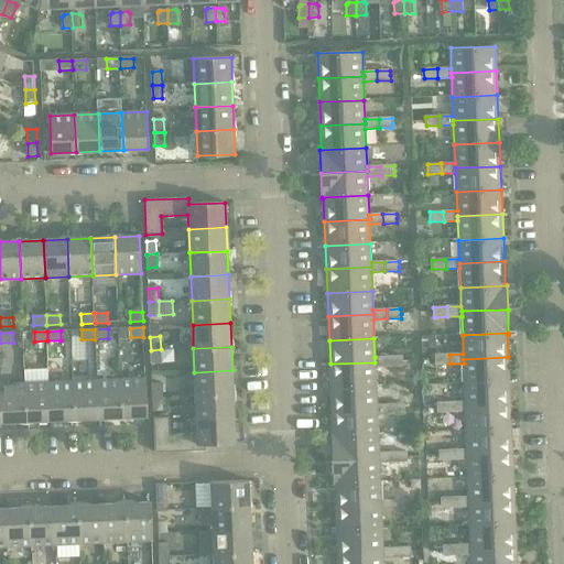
[(161,349),(151,350),(151,364),(161,362),(161,349)]
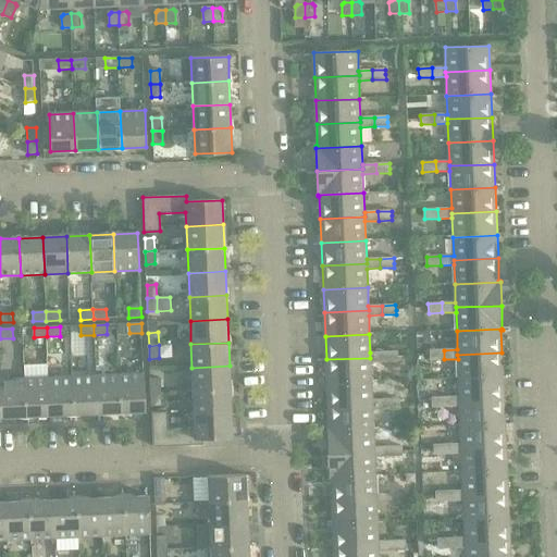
[(430,350),(431,360),(444,359),(444,350),(430,350)]
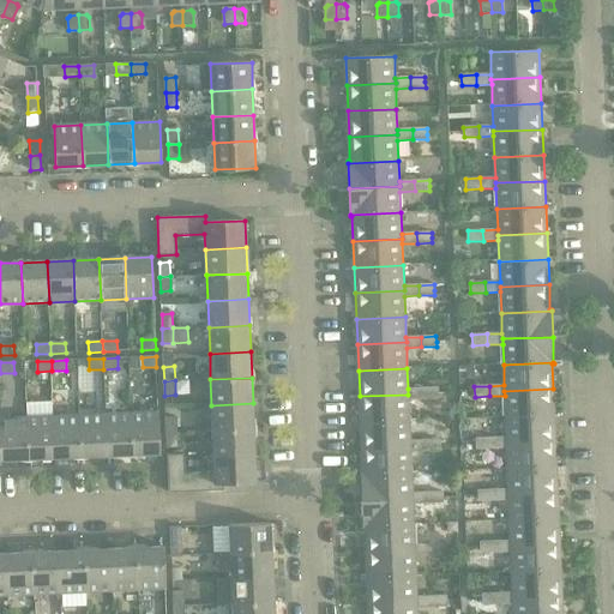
[(439,398),(438,393),(438,387),(423,389),(423,399),(439,398)]
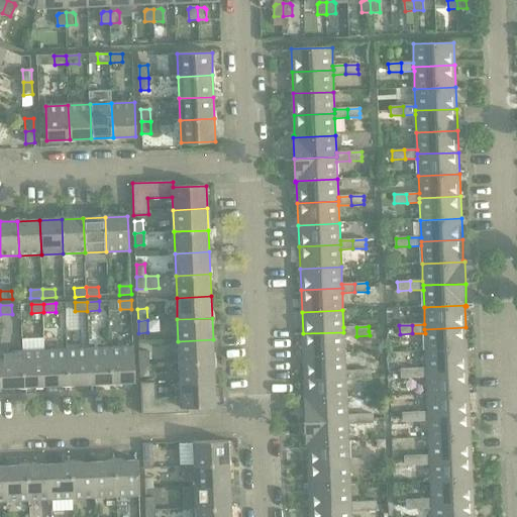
[(343,332),(303,333),(304,355),(344,353),(344,336),(356,336),(356,327),(343,327),(343,332)]
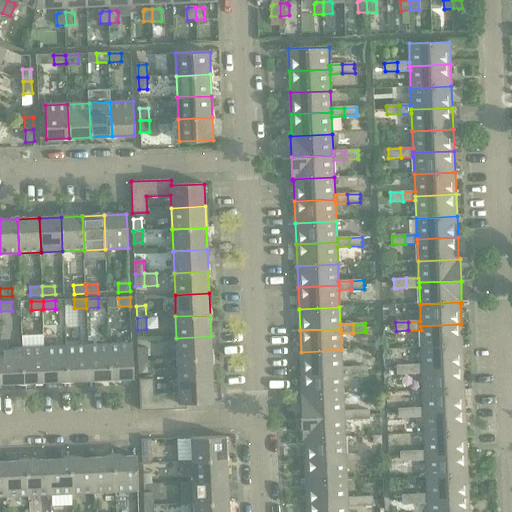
[(420,326),(421,330),(421,347),(462,345),(461,324),(420,326)]
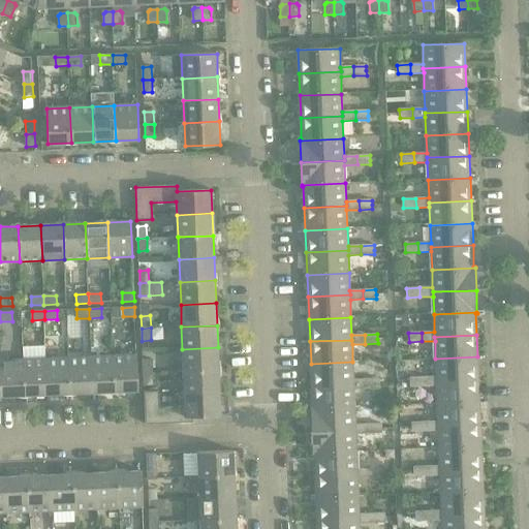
[(218,347),(182,349),(183,371),(219,370),(218,347)]
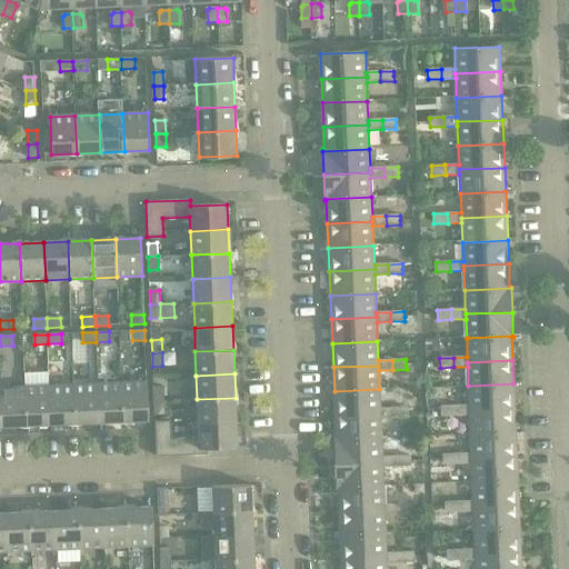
[(147,382),(121,383),(123,421),(148,420),(147,382)]
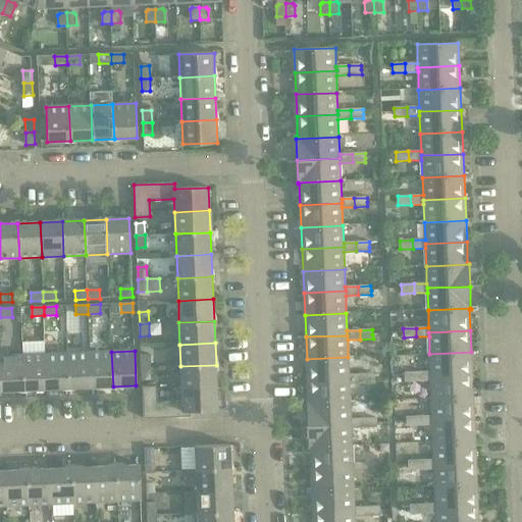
[(111,352),(90,353),(91,387),(113,386),(111,352)]
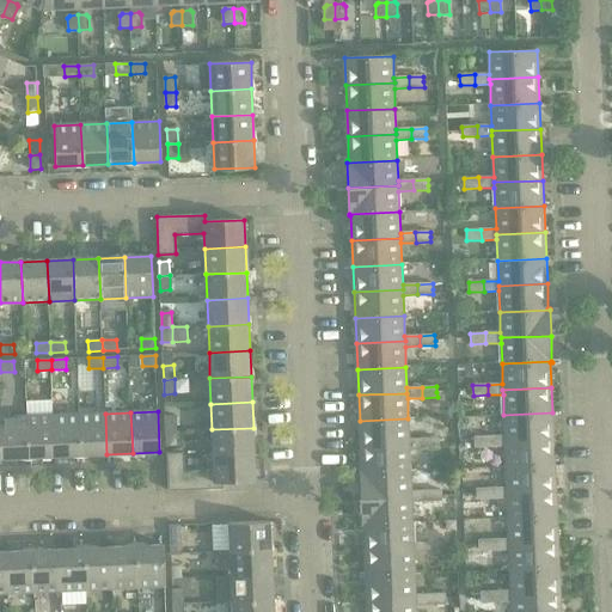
[(505,436),(490,436),(490,447),(505,446),(505,441),(554,439),(552,412),(503,415),(505,436)]
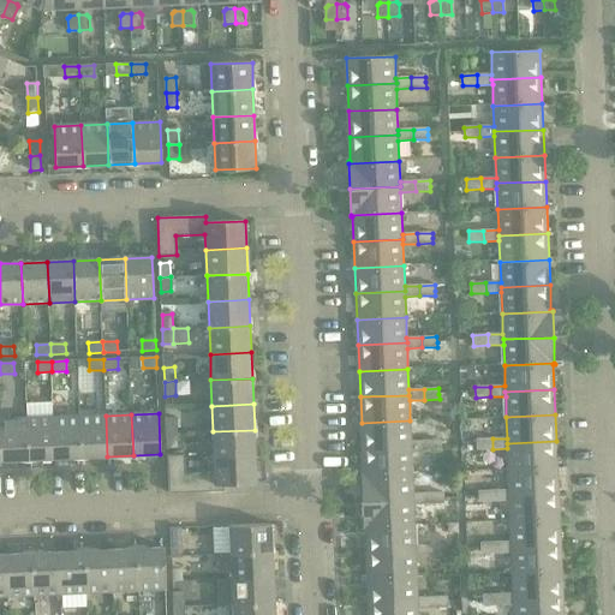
[(79,416),(53,417),(55,459),(82,458),(79,416)]
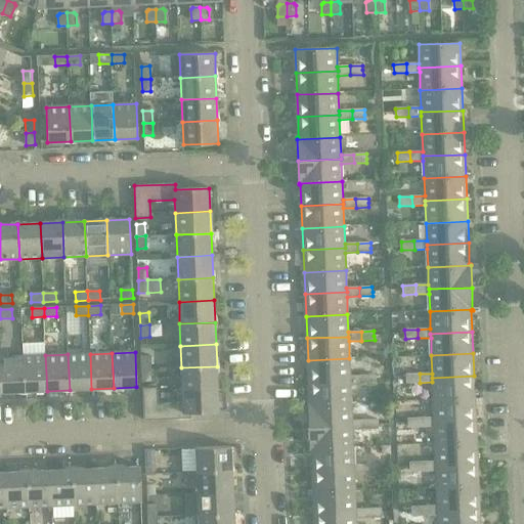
[(90,354),(68,354),(70,390),(91,389),(90,354)]
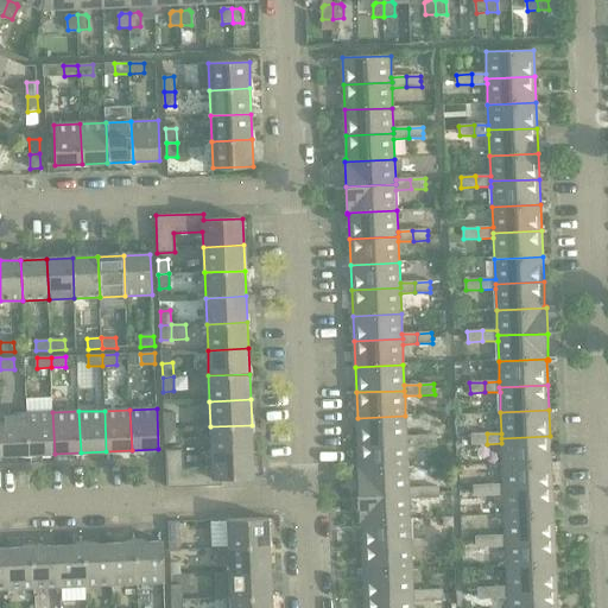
[(52,412),(26,413),(29,455),(55,454),(52,412)]
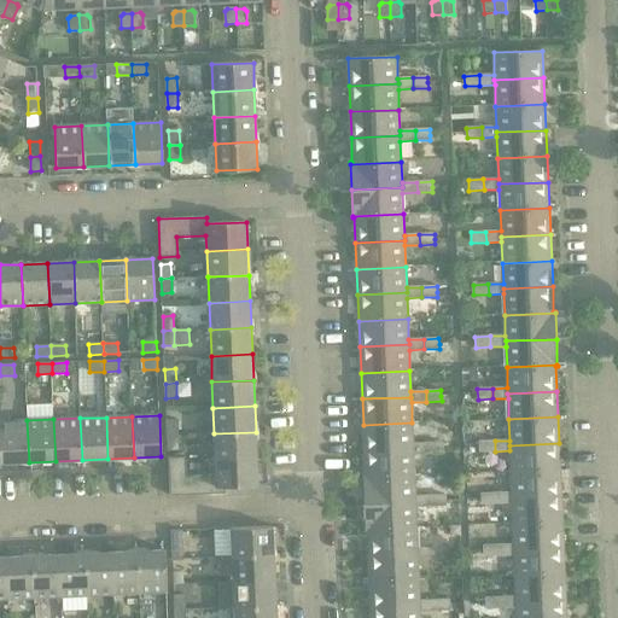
[(27,420),(1,421),(3,464),(29,462),(27,420)]
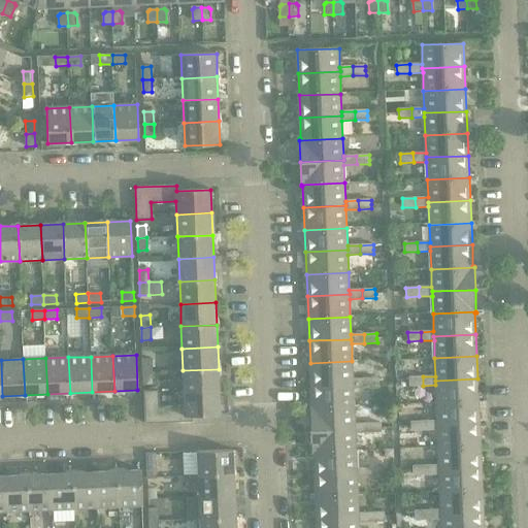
[(142,360),(143,372),(152,371),(152,359),(142,360)]
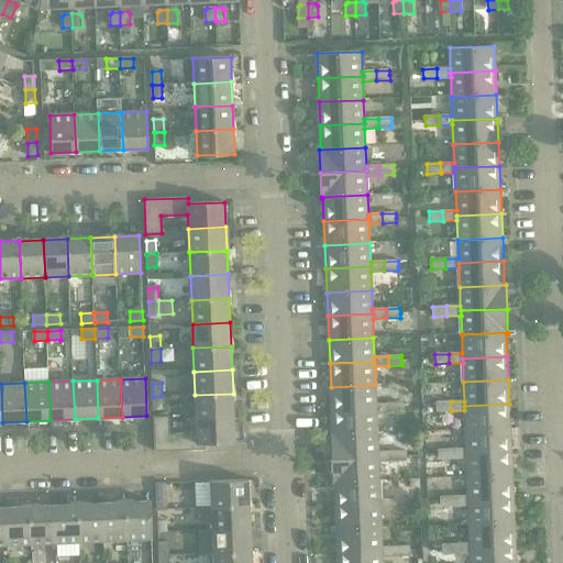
[(375,385),(331,387),(331,411),(376,409),(376,405),(375,385)]
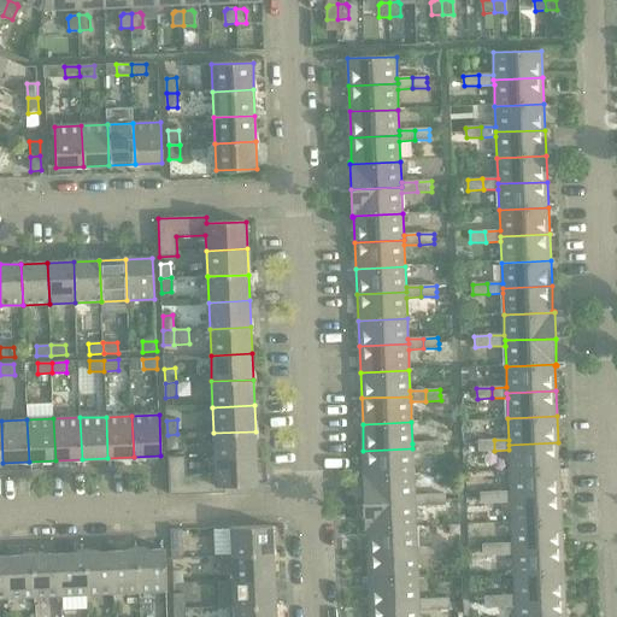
[(256,432),(213,433),(215,459),(257,457),(256,432)]
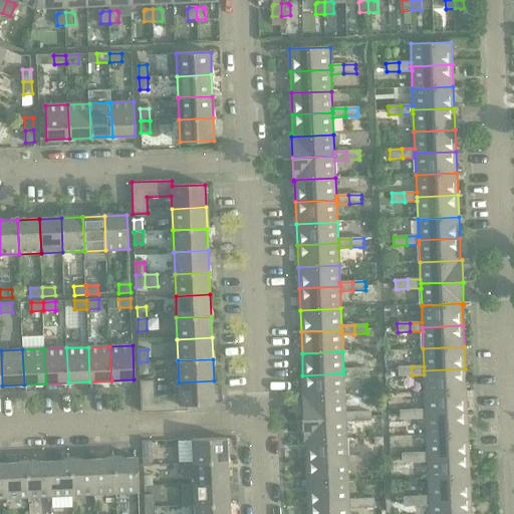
[(148,361),(140,362),(140,374),(149,374),(148,361)]
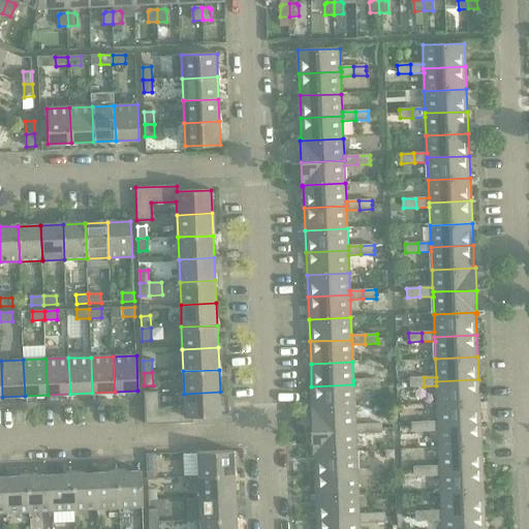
[(410,378),(410,386),(424,386),(424,377),(410,378)]
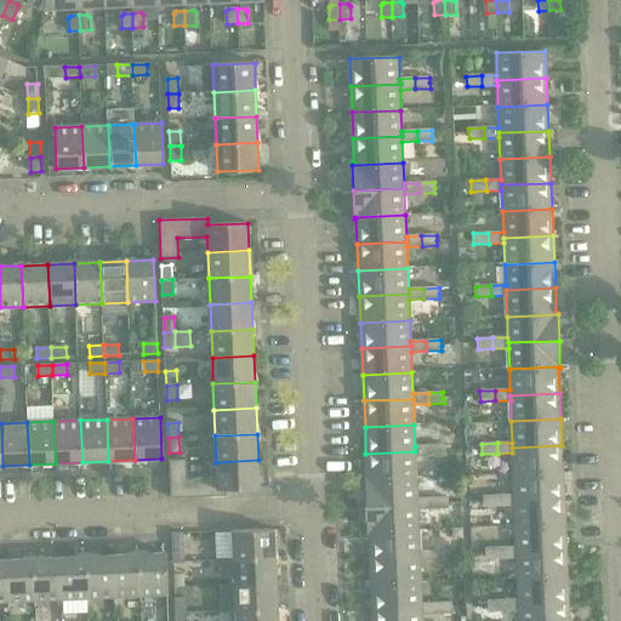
[(366,478),(365,479),(365,480),(416,478),(415,456),(431,456),(429,445),(415,446),(415,451),(365,454),(366,478)]
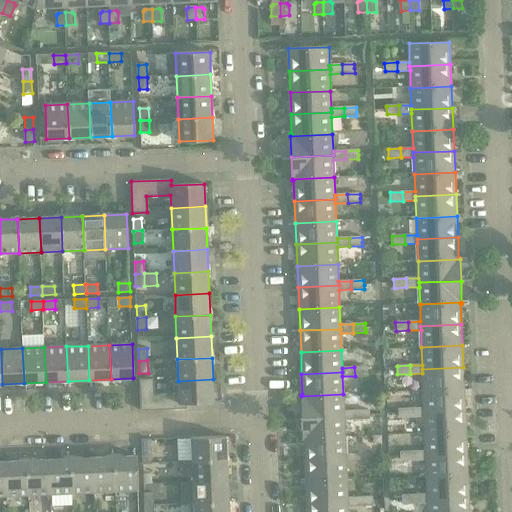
[(367,375),(367,371),(367,367),(354,367),(355,376),(367,375)]
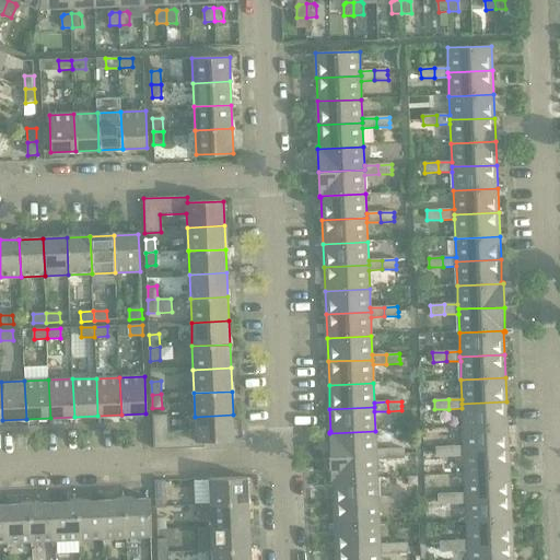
[(506,401),(462,404),(462,408),(463,428),(508,426),(506,401)]
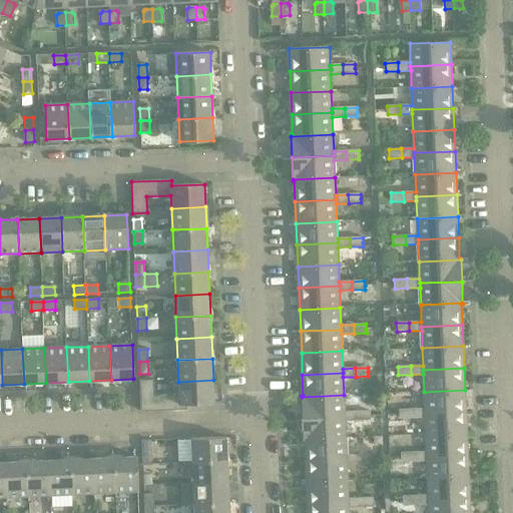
[(213,380),(178,382),(179,395),(155,396),(154,380),(140,380),(141,412),(181,410),(180,404),(214,403),(213,380)]
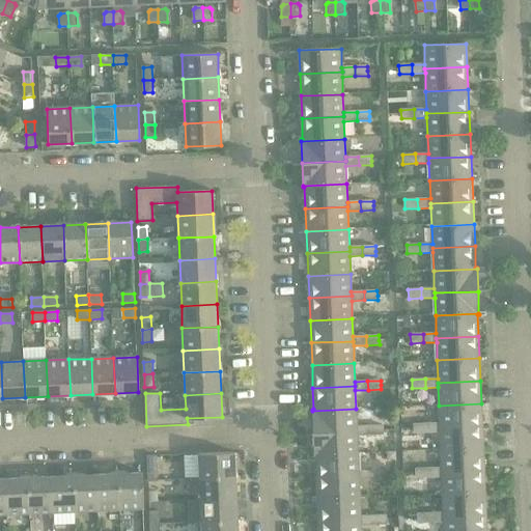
[(440,423),(426,423),(427,432),(440,431),(440,427),(482,426),(481,403),(439,406),(440,423)]
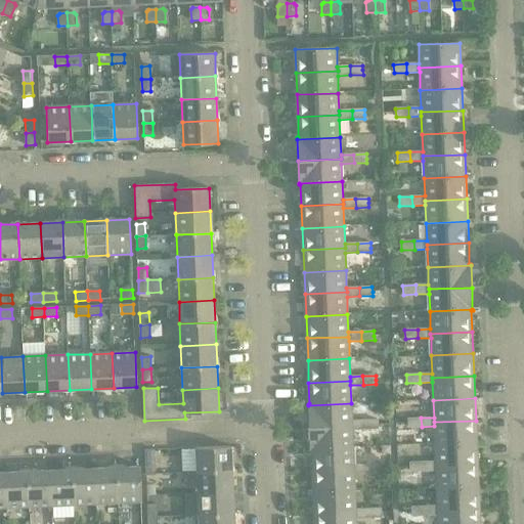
[(351,403),(308,405),(309,427),(352,426),(352,421),(351,403)]
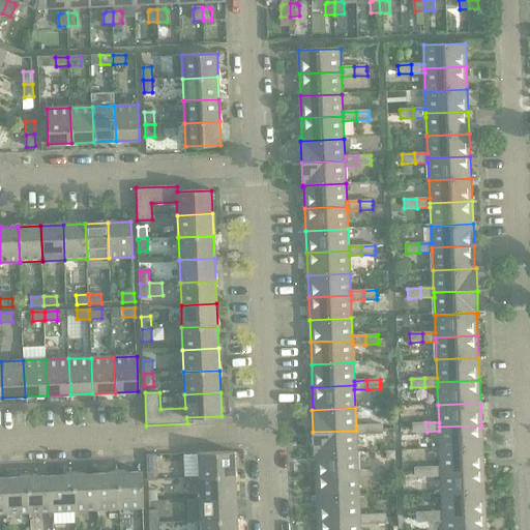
[(413,423),(413,433),(427,432),(425,422),(413,423)]
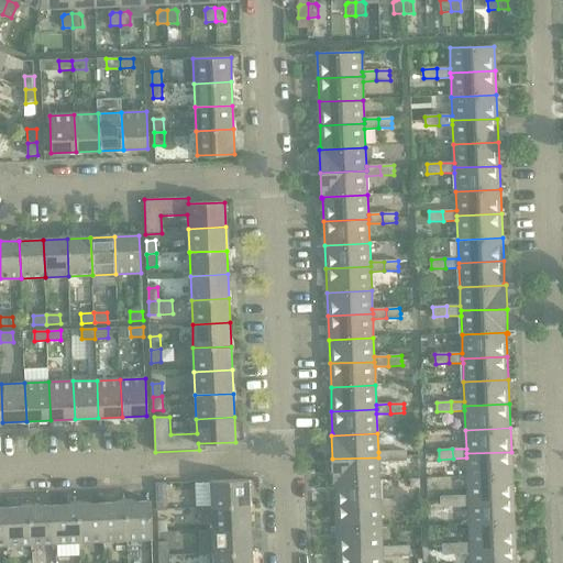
[(406,461),(406,456),(406,451),(392,452),(393,462),(406,461)]
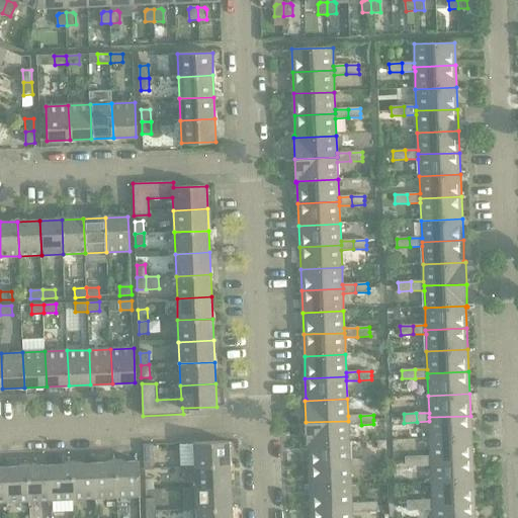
[(348,421),(306,422),(307,444),(349,442),(348,425),(361,425),(360,416),(348,416),(348,421)]
